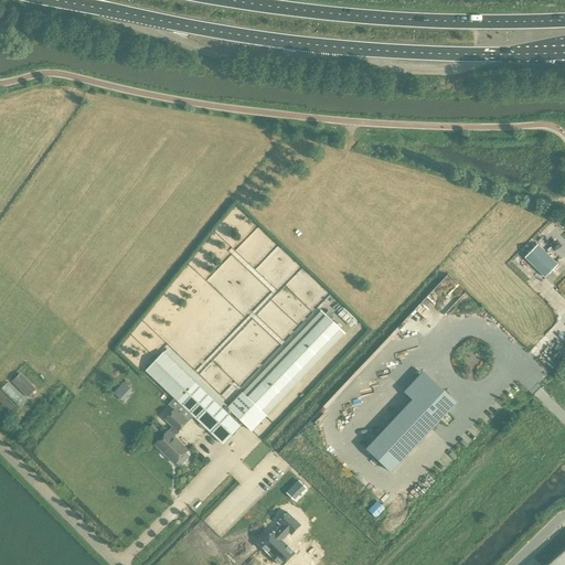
[(537,245),(524,258),(544,278),(557,265),(537,245)]
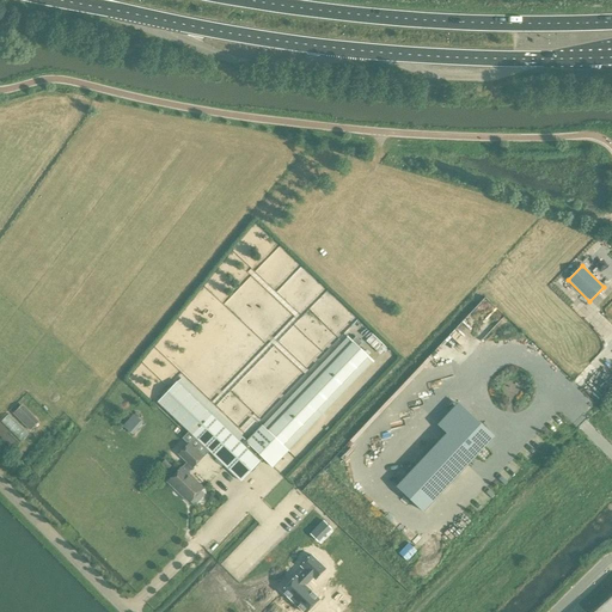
[(177,383),(158,402),(189,432),(182,438),(189,444),(202,457),(209,451),(240,481),(259,460),(258,460),(262,457),(273,467),(288,451),(282,445),(368,356),(359,348),(362,343),(356,338),(353,342),(268,432),(262,426),(246,442),(251,446),(248,450),(177,383)]
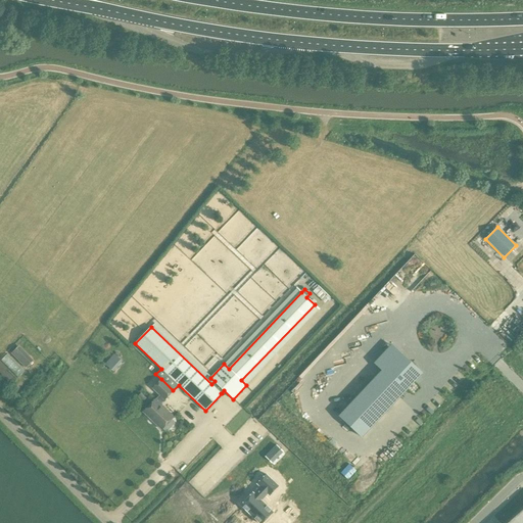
[(11,353),(26,368),(34,361),(18,346),(11,353)]
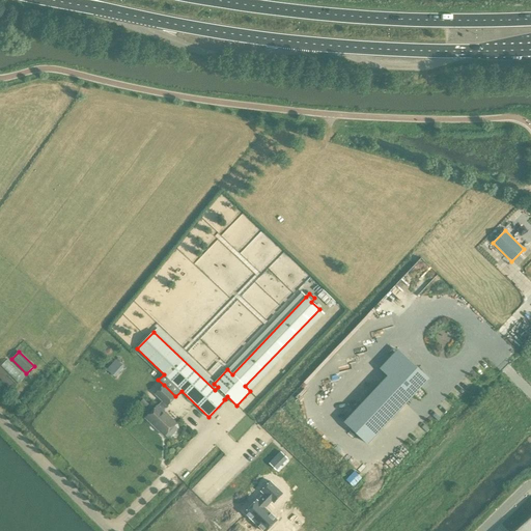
[(403,356),(342,421),(366,444),(427,379),(403,356)]
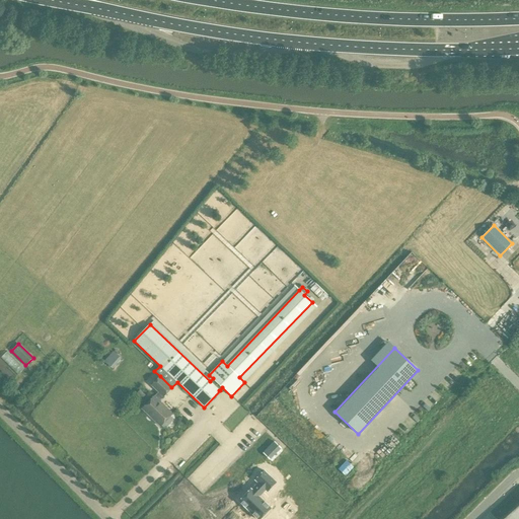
[(115,350),(104,361),(114,368),(123,358),(115,350)]
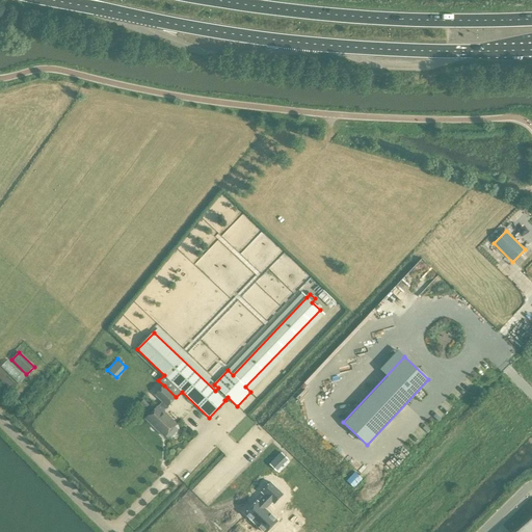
[(7,361),(2,366),(20,382),(25,376),(7,361)]
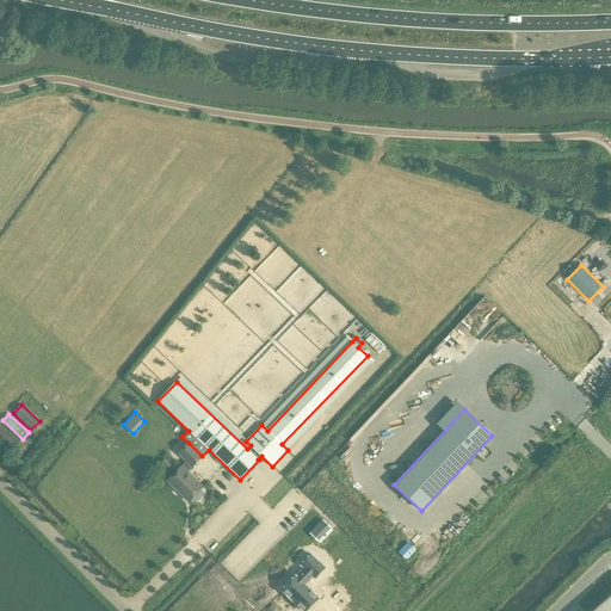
[(181,467),(167,481),(189,501),(190,500),(193,504),(196,503),(203,495),(203,493),(201,489),(203,487),(187,471),(202,456),(189,443),(178,454),(187,462),(183,467),(181,467)]
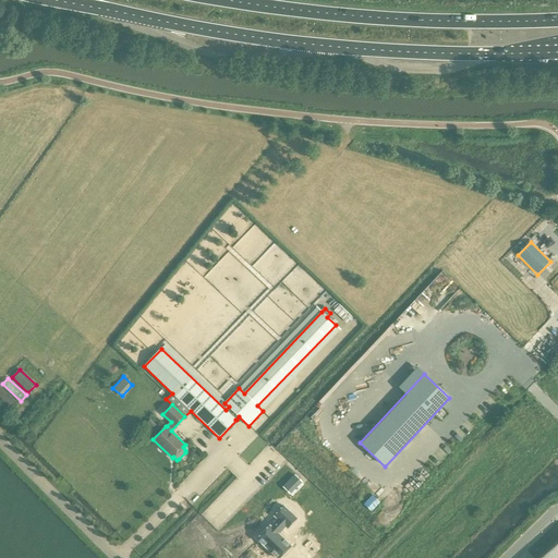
[(150,421),(146,424),(153,431),(157,426),(150,421)]
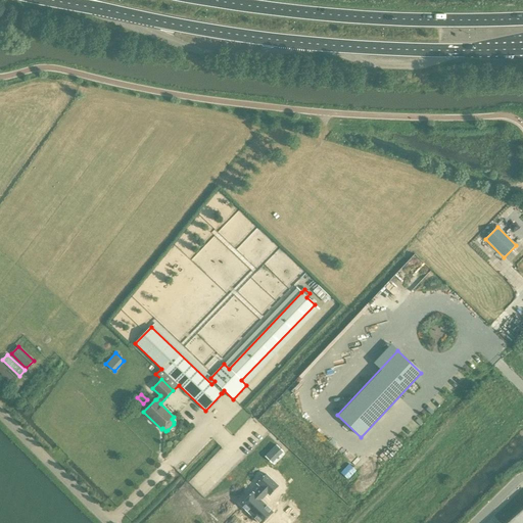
[(275,444),(264,456),(270,463),(282,452),(275,444)]
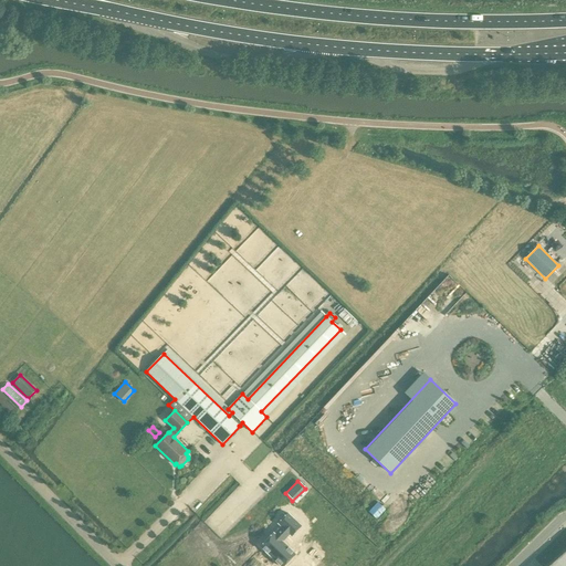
[(274,534),(261,547),(280,565),(282,565),(294,554),(282,542),(290,534),(291,536),(301,526),(289,514),(279,524),(283,528),(276,536),(274,534)]
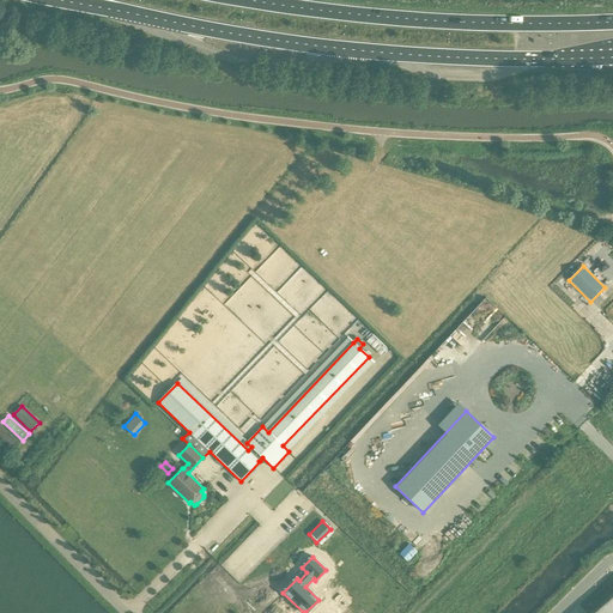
[(612,612),(612,596),(594,612),(612,612)]
